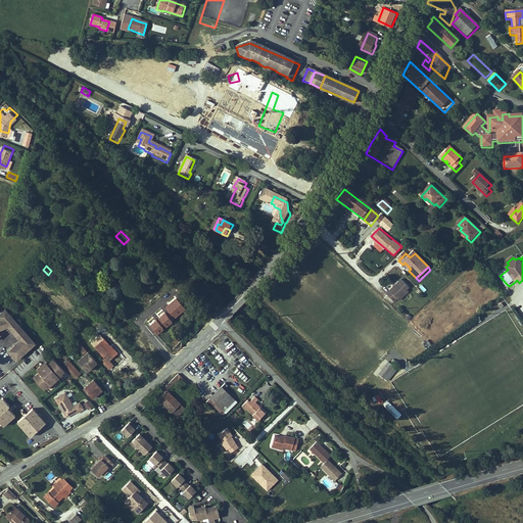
[(408,292),(410,290),(402,282),(390,293),(392,295),(389,298),(395,304),(398,301),(408,292)]
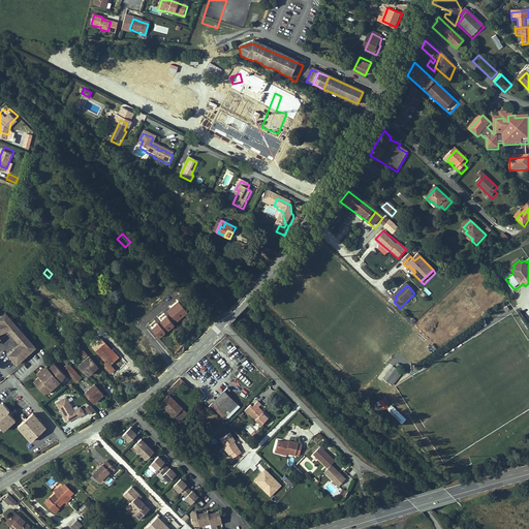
[(20,300),(16,296),(10,301),(13,305),(20,300)]
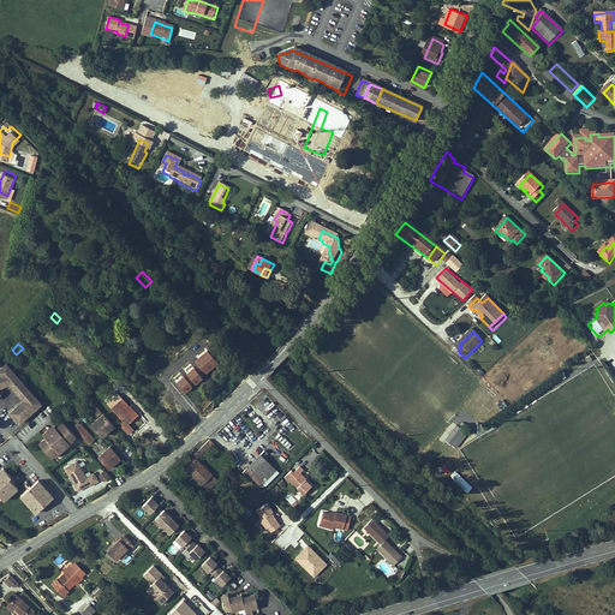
[(471,357),(482,346),(479,344),(469,354),(471,357)]
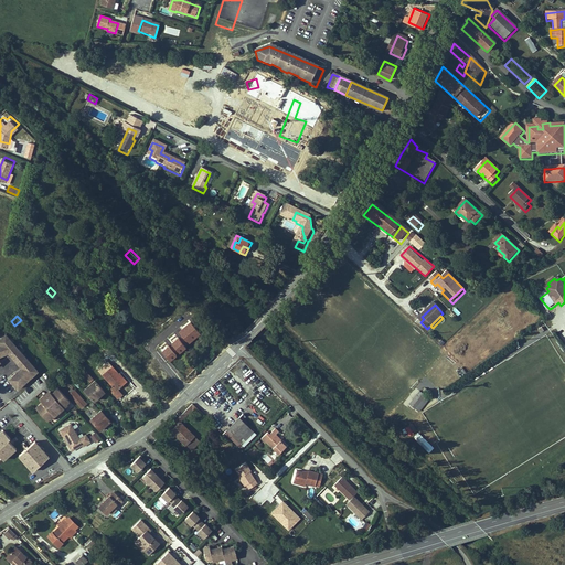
[(38,369),(6,332),(0,337),(0,341),(2,343),(0,343),(0,361),(0,354),(9,351),(22,365),(20,375),(17,372),(10,377),(19,387),(25,382),(28,372),(31,375),(38,369)]
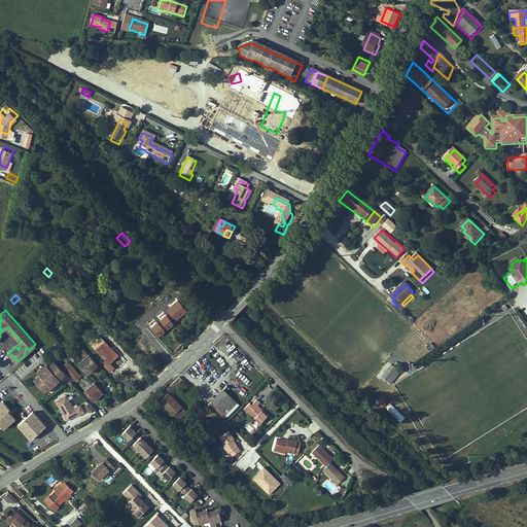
[(118,353),(107,340),(98,347),(106,356),(102,359),(111,370),(116,365),(111,359),(118,353)]
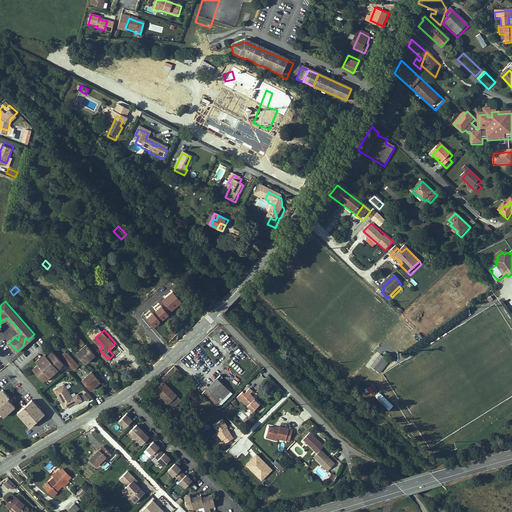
[(96,353),(86,342),(77,349),(87,361),(96,353)]
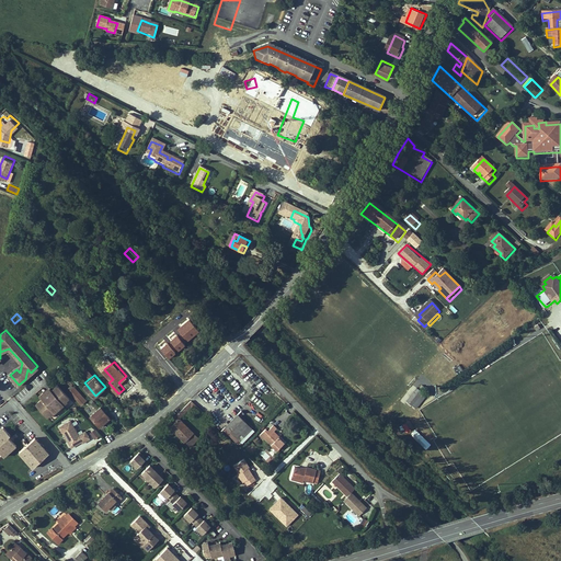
[(169,391),(176,385),(172,381),(165,388),(169,391)]
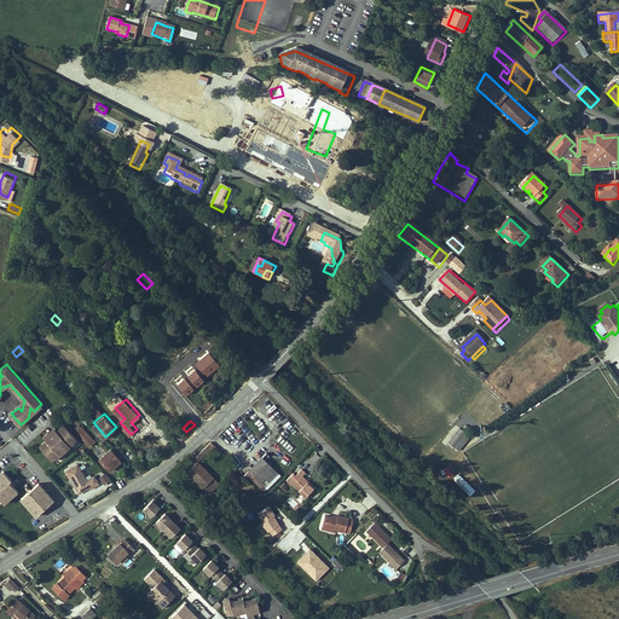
[(71,444),(77,439),(65,424),(58,431),(59,432),(56,434),(53,431),(50,433),(51,434),(46,438),(47,439),(41,445),(53,460),(57,457),(56,456),(59,452),(64,449),(64,450),(68,447),(67,446),(71,443),(71,444)]
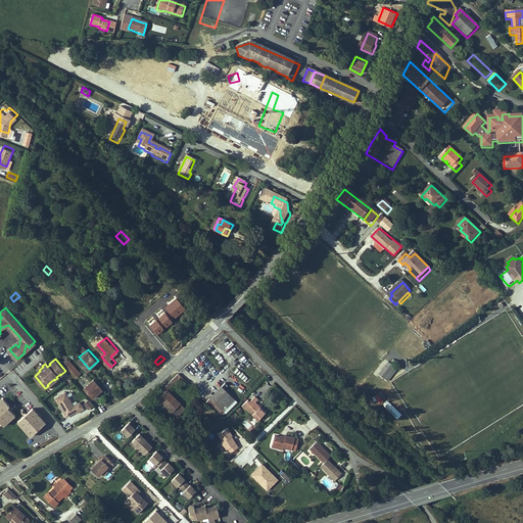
[(63,365),(63,366),(74,378),(78,374),(74,370),(76,369),(68,361),(67,362),(65,359),(61,363),(63,365)]
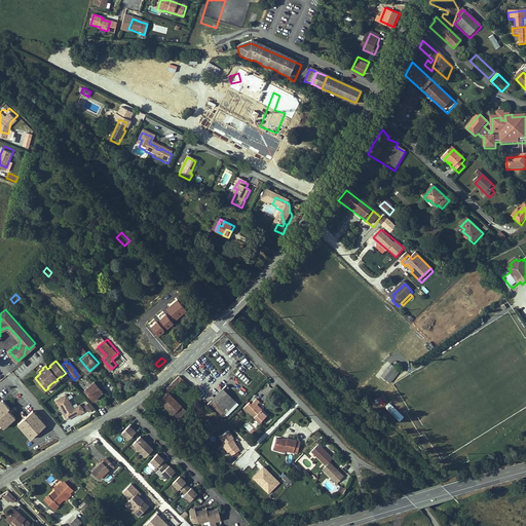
[(402,373),(398,369),(395,366),(392,364),(381,376),(384,379),(386,381),(390,385),(402,373)]
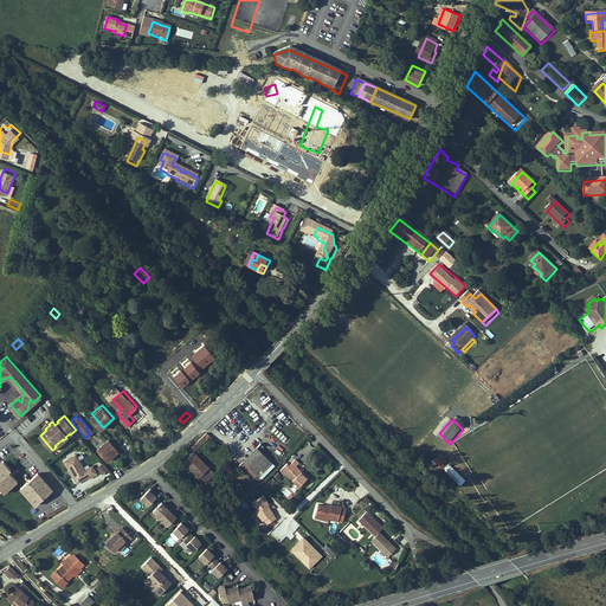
[(216,444),(219,440),(211,431),(207,436),(210,438),(216,444)]
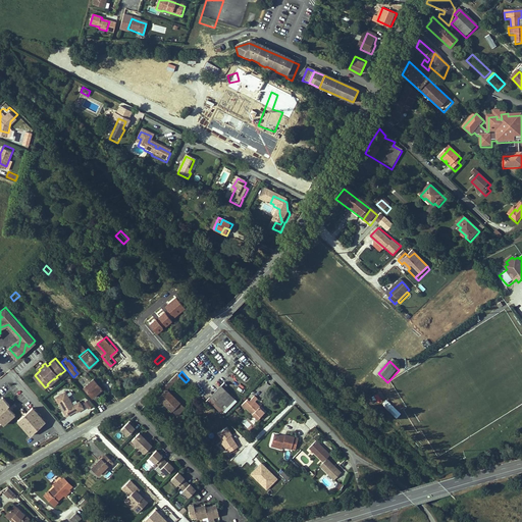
[(180,377),(178,375),(171,381),(173,384),(180,377)]
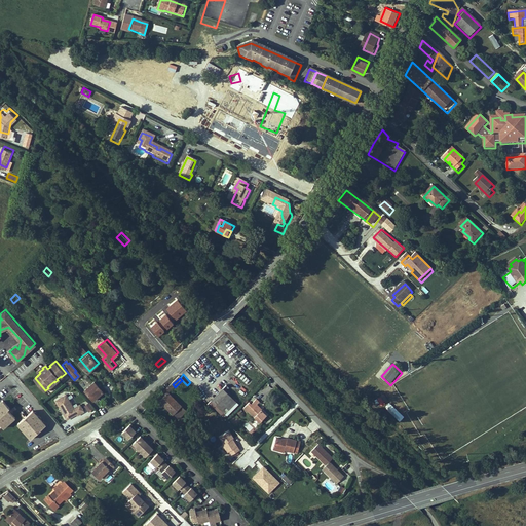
[(103,391),(95,381),(90,384),(88,382),(85,384),(88,387),(85,389),(95,400),(103,391)]
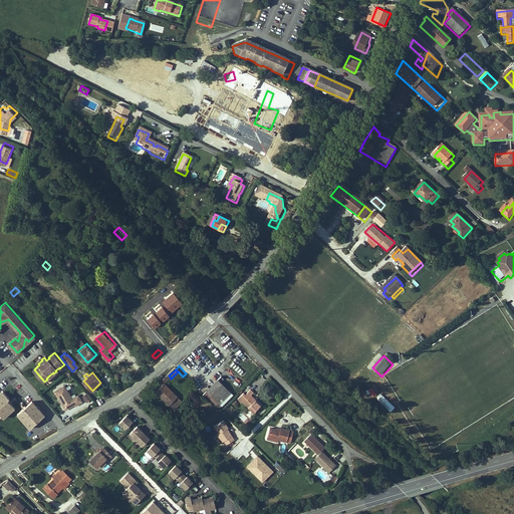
[(171,378),(169,375),(156,388),(171,404),(173,402),(180,396),(168,382),(171,378)]
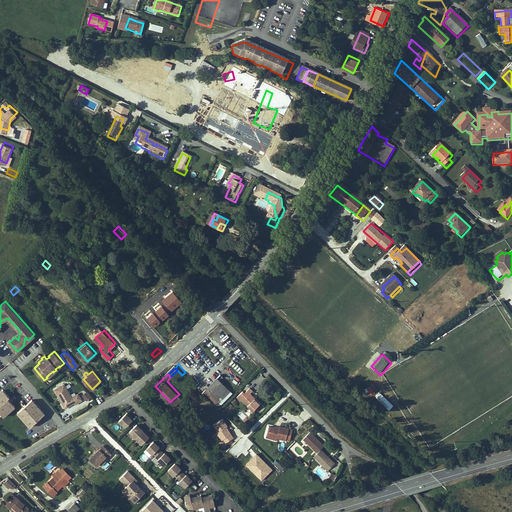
[(237,384),(240,379),(236,376),(232,381),(237,384)]
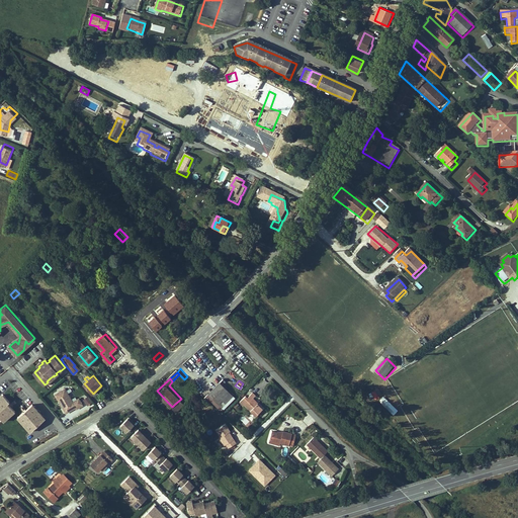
[(219,381),(208,392),(223,406),(233,396),(219,381)]
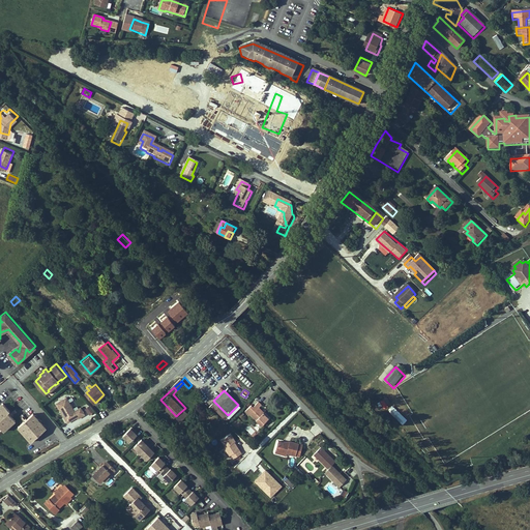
[(62,401),(63,404),(59,406),(68,422),(79,416),(80,417),(86,414),(82,407),(76,410),(67,396),(62,401)]
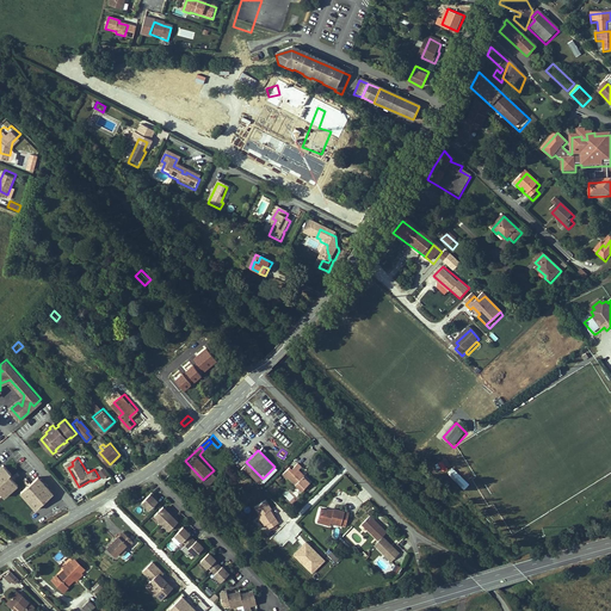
[(288,476),(290,474),(303,487),(312,479),(300,467),(303,464),(298,460),(291,467),(289,463),(282,470),(288,476)]
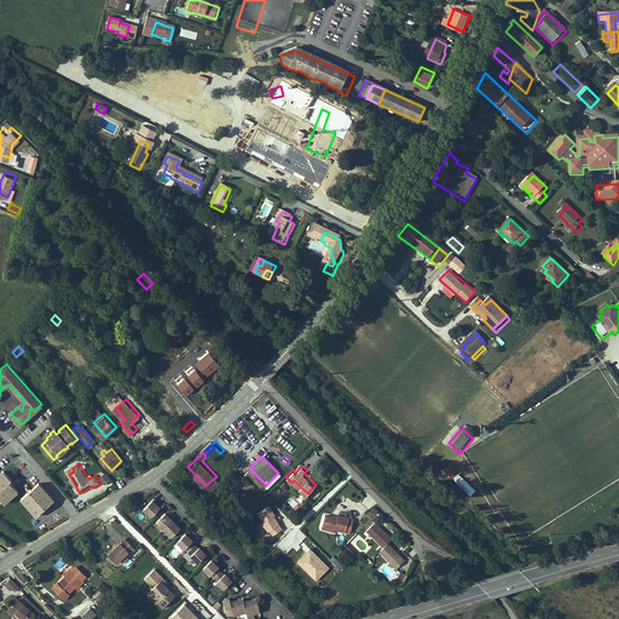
[(450,467),(443,469),(445,478),(452,475),(450,467)]
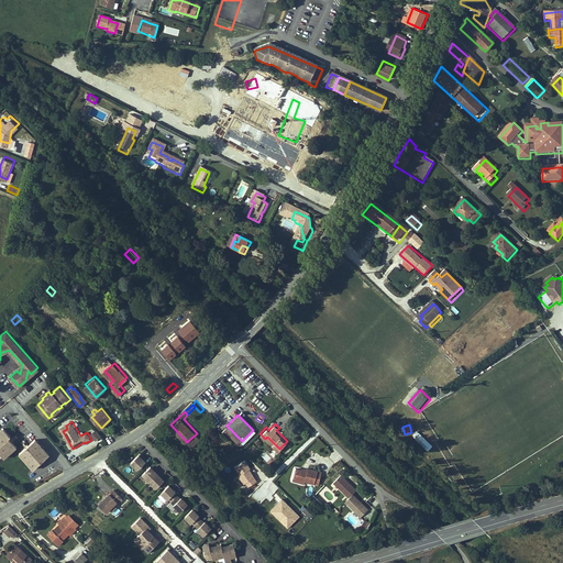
[(18,445),(10,437),(11,435),(4,428),(0,431),(0,451),(4,456),(18,445)]
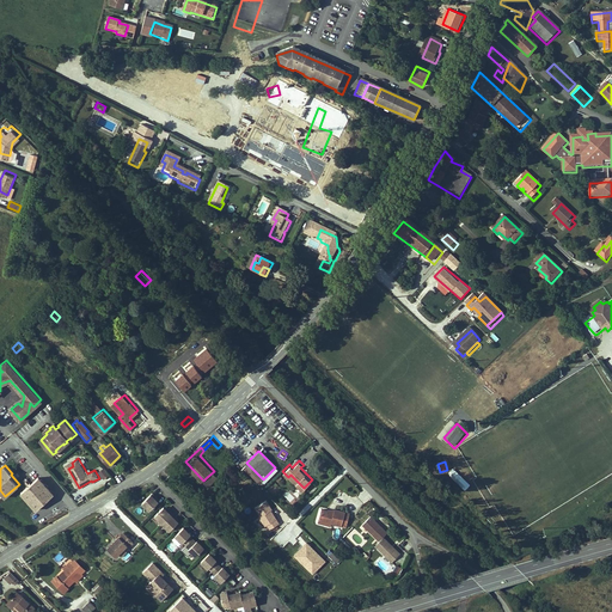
[(98,472),(103,479),(109,475),(104,467),(98,472)]
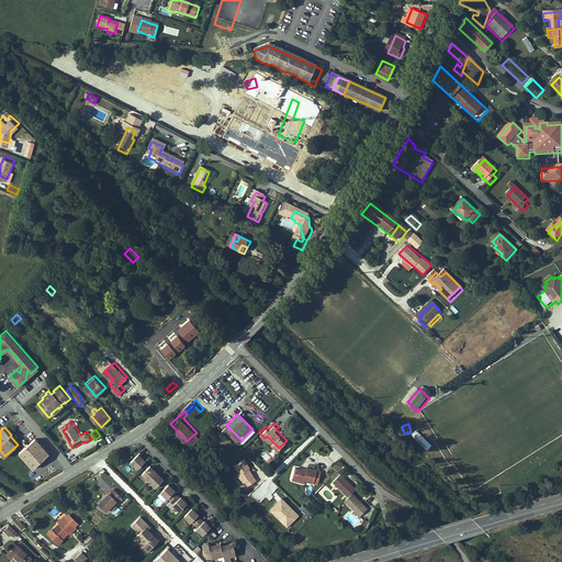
[(202,438),(197,433),(189,439),(194,445),(202,438)]
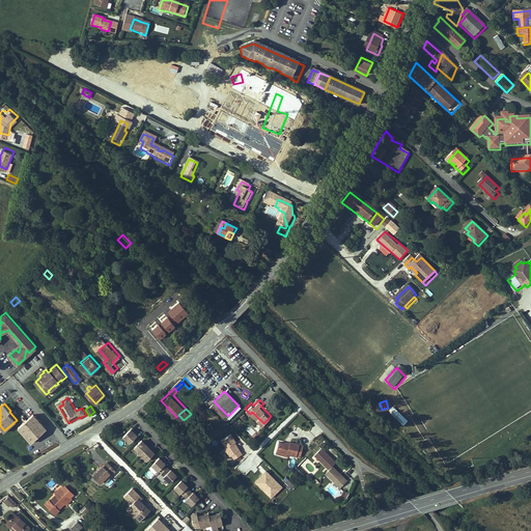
[(32,441),(47,427),(34,414),(19,426),(32,441)]
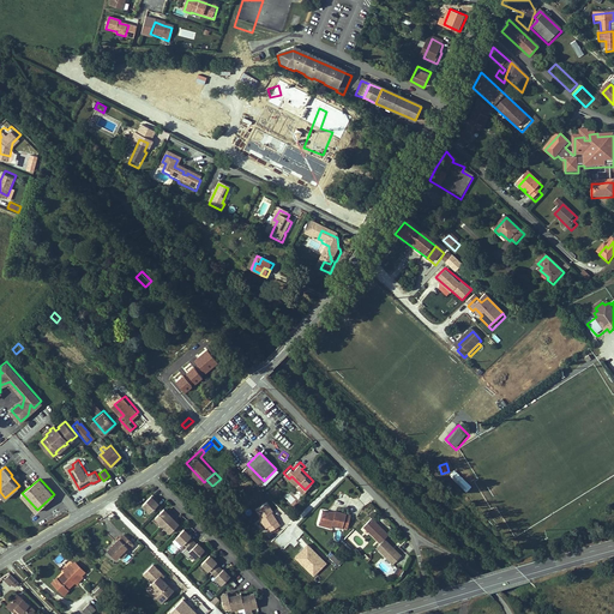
[(151,510),(161,501),(158,500),(157,498),(158,495),(155,492),(144,503),(151,510)]
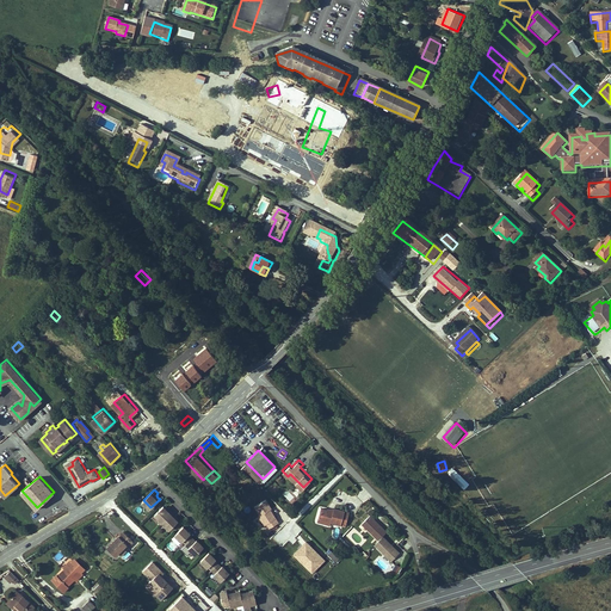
[(253,507),(267,529),(279,522),(266,499),(253,507)]
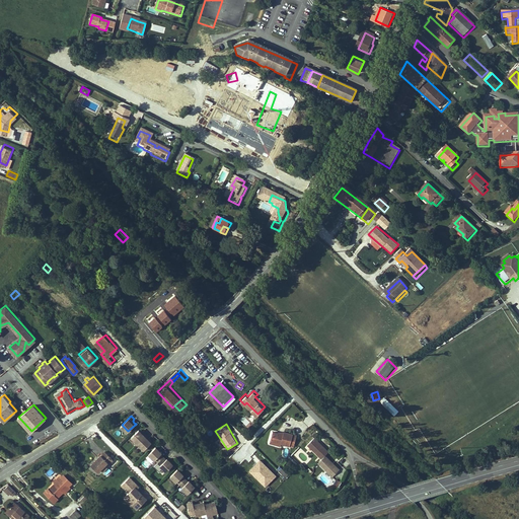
[(139,442),(147,434),(145,431),(143,432),(142,430),(140,428),(133,436),(139,442)]
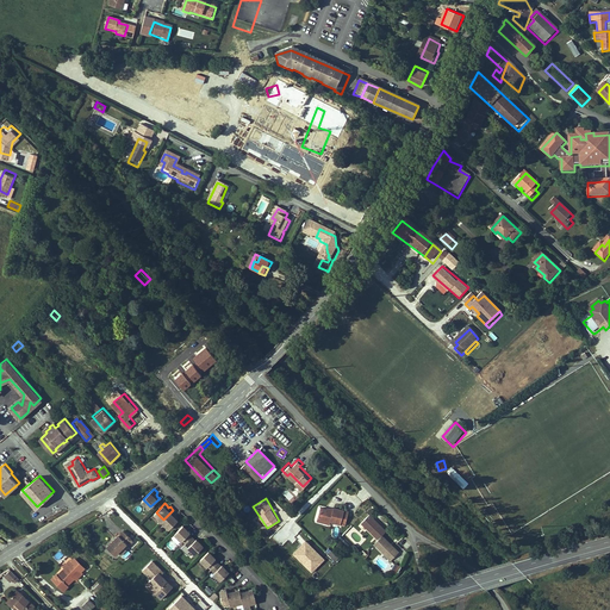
[(321,506),(318,518),(331,521),(347,524),(349,509),(334,505),(334,509),(321,506)]
